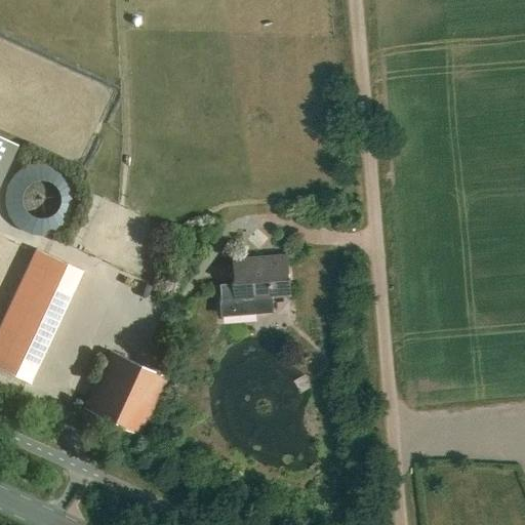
[(0,182),(17,146),(0,136),(0,182)]
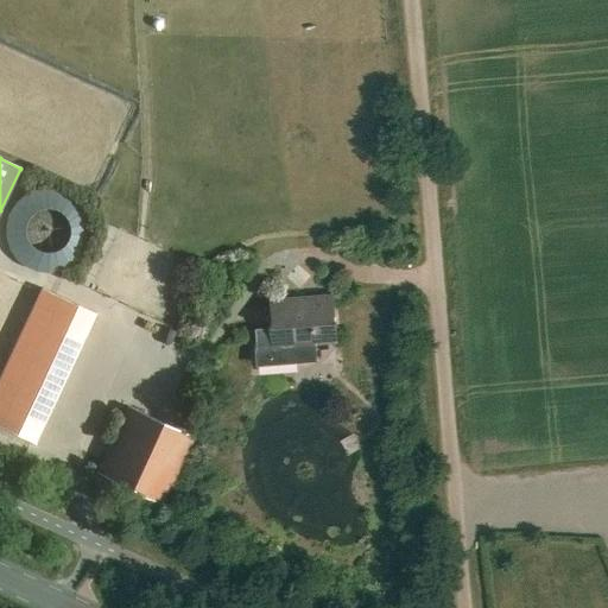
[(0,378),(0,428),(33,444),(95,314),(42,289),(0,378)]
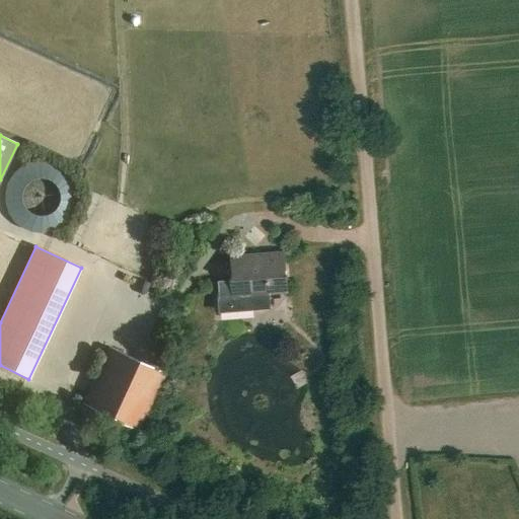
[(285,290),(282,250),(229,254),(231,279),(218,281),(220,309),(268,306),(266,291),(269,291),(285,290)]
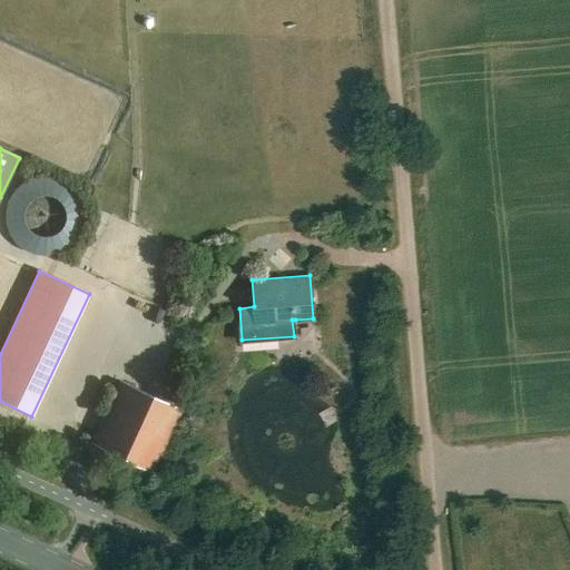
[(119,379),(89,442),(153,472),(183,409),(119,379)]
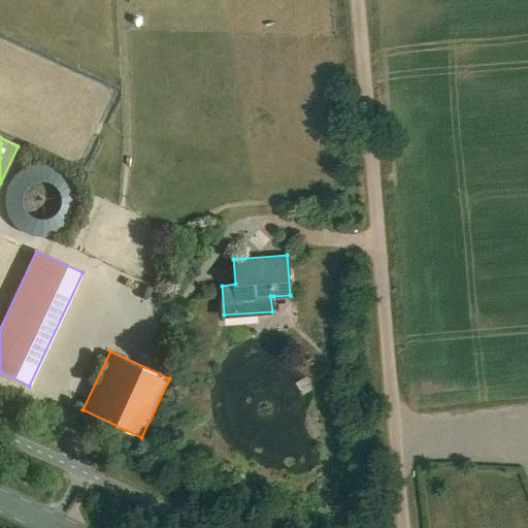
[(306,384),(293,390),(299,402),(312,395),(306,384)]
